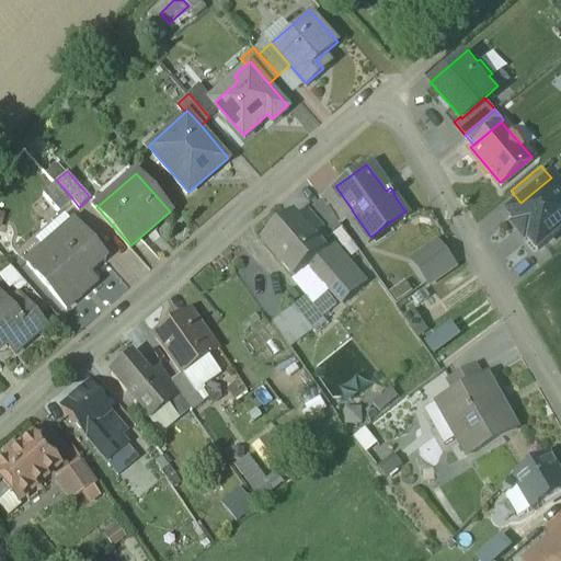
[(521,203),(508,214),(517,224),(513,228),(523,240),(527,237),(536,248),(560,226),(560,179),(557,173),(551,178),(521,203)]
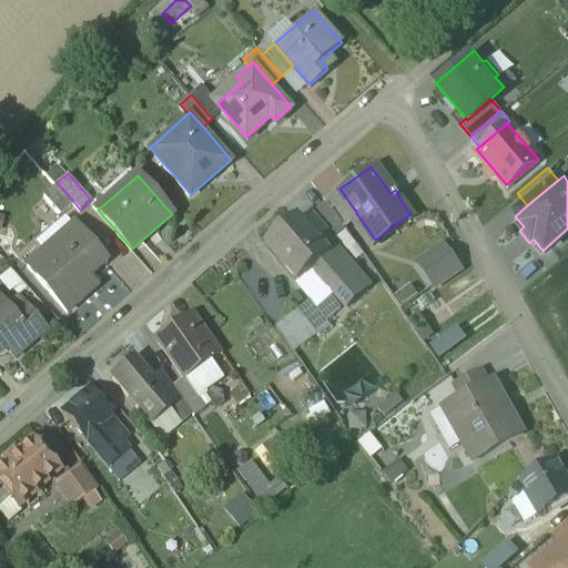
[(57,182),(43,194),(60,213),(73,201),(57,182)]
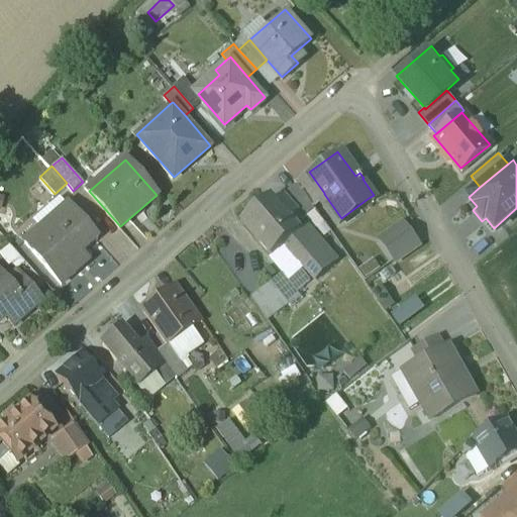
[(309,172),(296,182),(311,203),(324,194),(324,193),(309,172)]
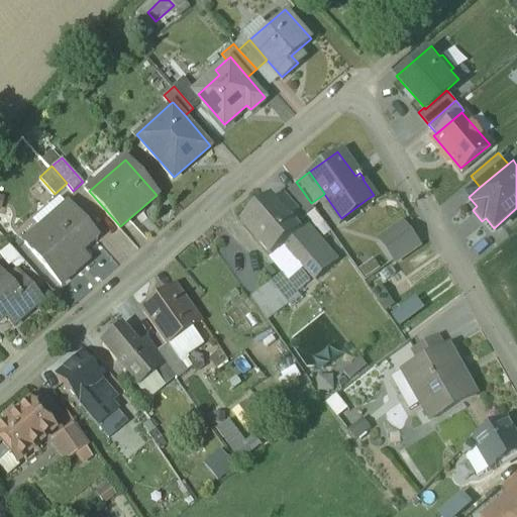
[(296,182),(281,194),(296,211),(294,212),(300,219),(314,208),(311,203),(296,182)]
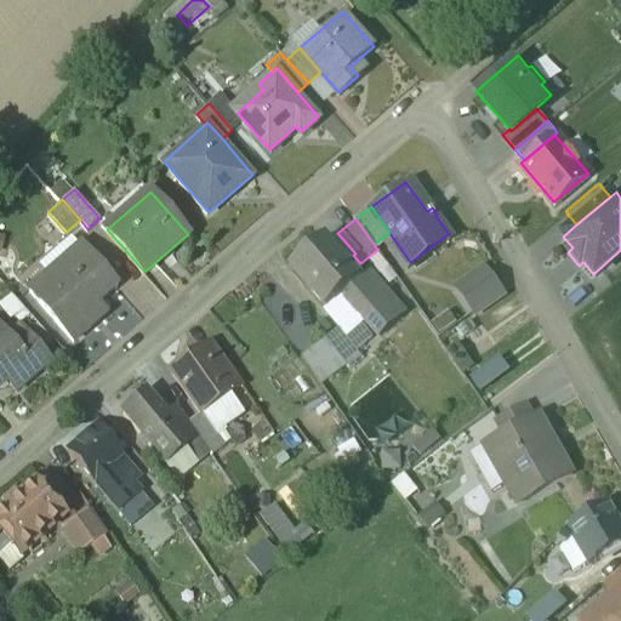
[(355,254),(337,233),(328,241),(346,262),(353,255),(355,254)]
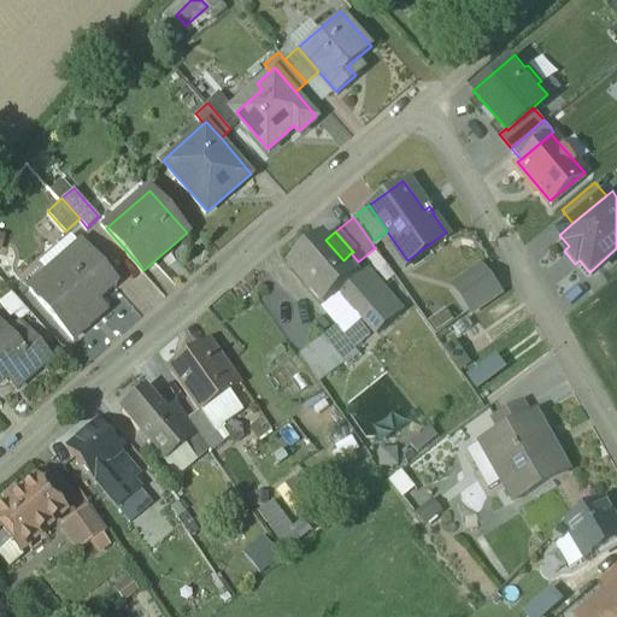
[(321,234),(288,263),(323,303),(339,289),(356,274),(354,272),(344,260),(325,240),(321,234)]
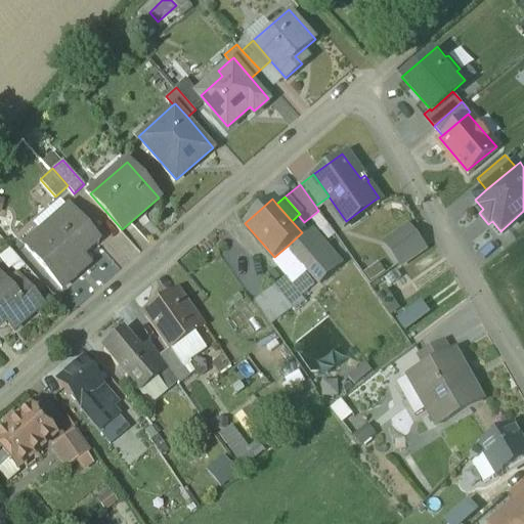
[(68,206),(24,244),(61,288),(77,274),(68,264),(96,239),(68,206)]
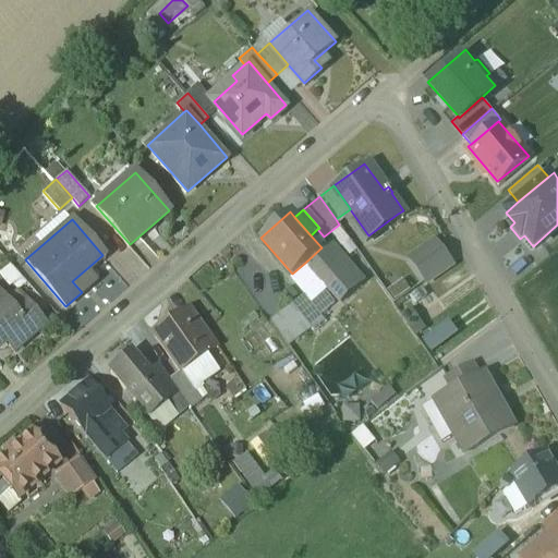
[(327,241),(320,246),(322,247),(306,262),(339,299),(361,280),(327,241)]
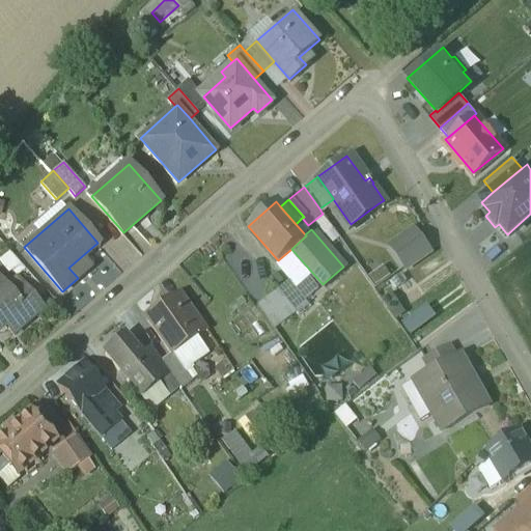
[(418,232),(394,249),(404,263),(428,248),(418,232)]
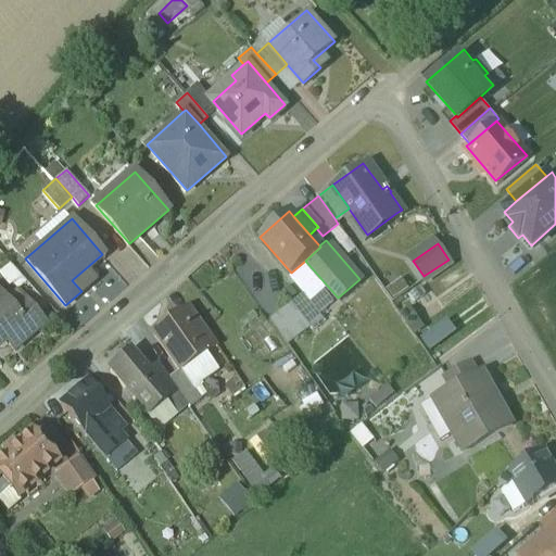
[(308,300),(302,292),(290,301),(310,326),(321,316),(317,311),(331,298),(323,288),(308,300)]
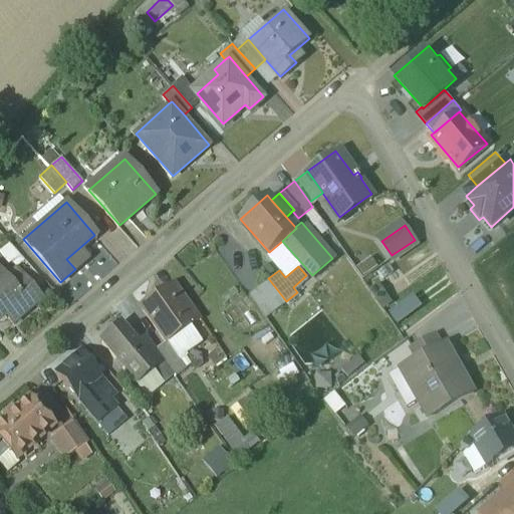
[(12,286),(0,272),(0,315),(4,312),(13,323),(40,298),(22,277),(12,286)]
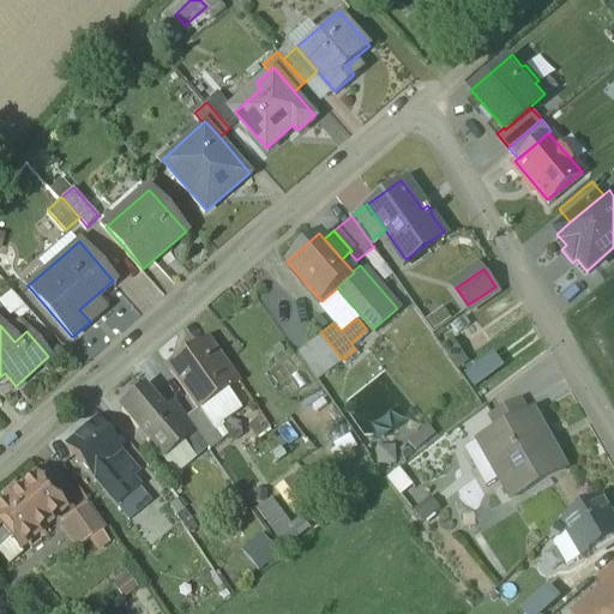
[(228,363),(210,337),(197,345),(216,372),(228,363)]
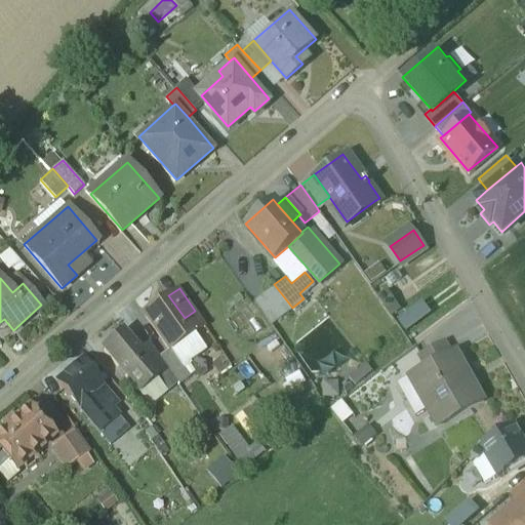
[(168,295),(145,313),(169,348),(170,347),(194,330),(185,318),(168,295)]
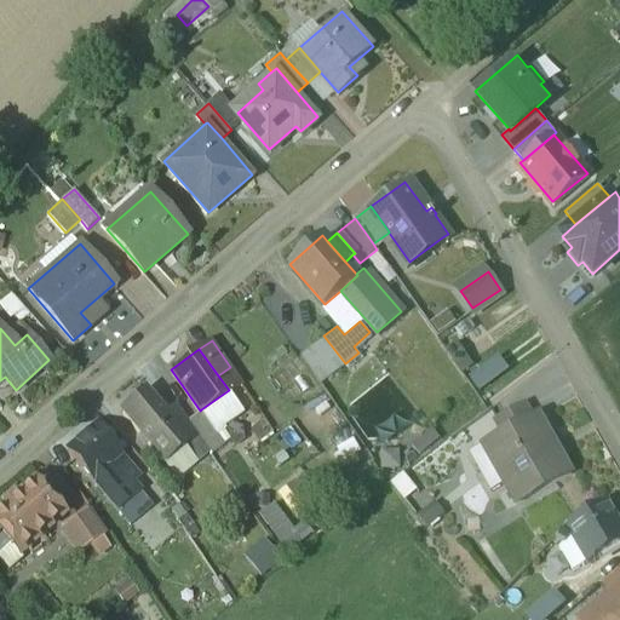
[(468,371),(477,384),(506,366),(498,351),(468,371)]
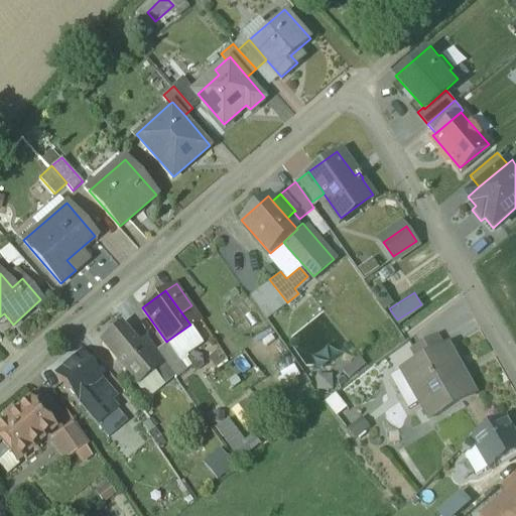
[(136,342),(121,325),(102,341),(135,381),(152,368),(153,366),(142,353),(143,352),(136,344),(137,343),(136,342)]
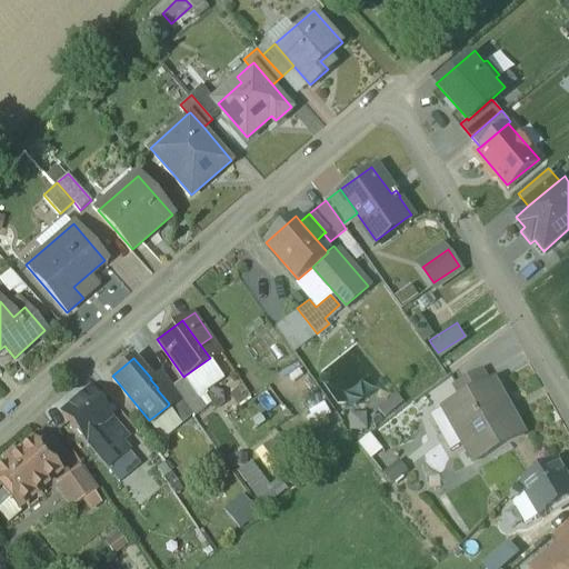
[(172,385),(161,368),(150,377),(151,378),(150,379),(158,388),(157,389),(169,403),(168,406),(171,409),(183,399),(172,385)]
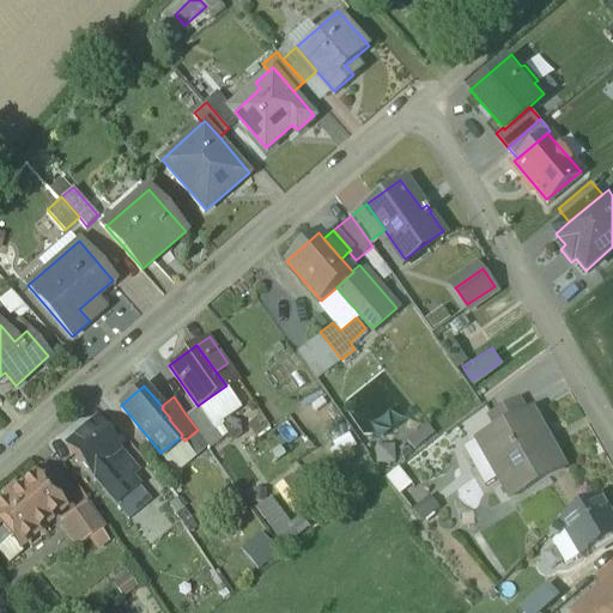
[(517,398),(490,413),(498,426),(525,411),(517,398)]
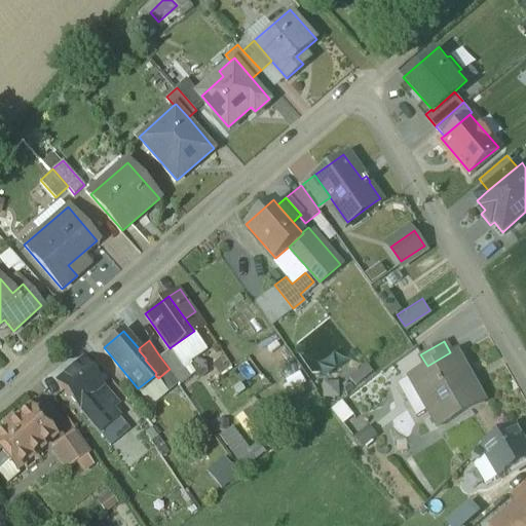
[(190,375),(171,347),(170,348),(159,355),(170,369),(179,383),(190,375)]
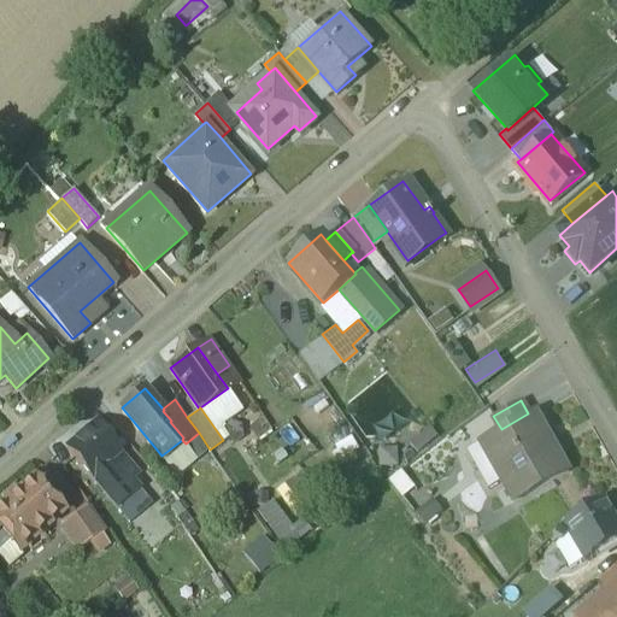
[(501,429),(479,441),(512,500),(568,469),(535,410),(528,413),(501,429)]
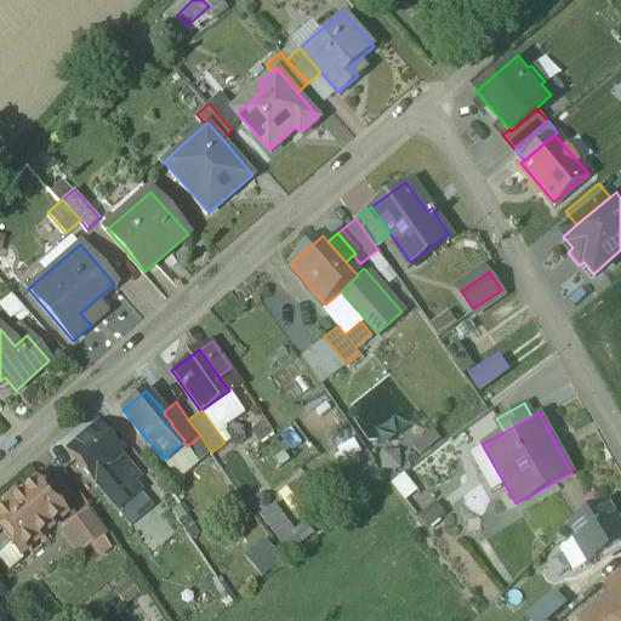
[(121,454),(95,422),(67,446),(93,477),(119,455),(121,454)]
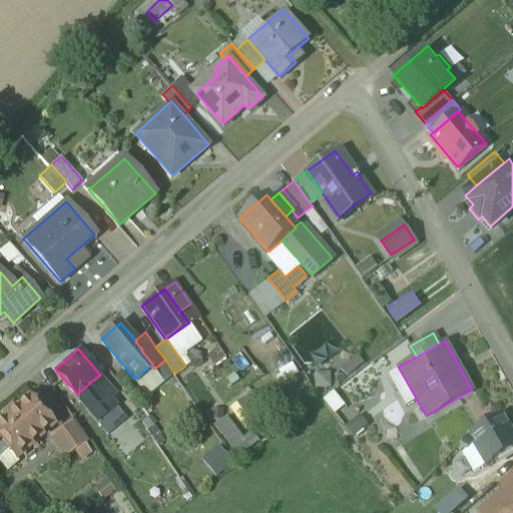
[(348,373),(364,360),(356,351),(340,364),(348,373)]
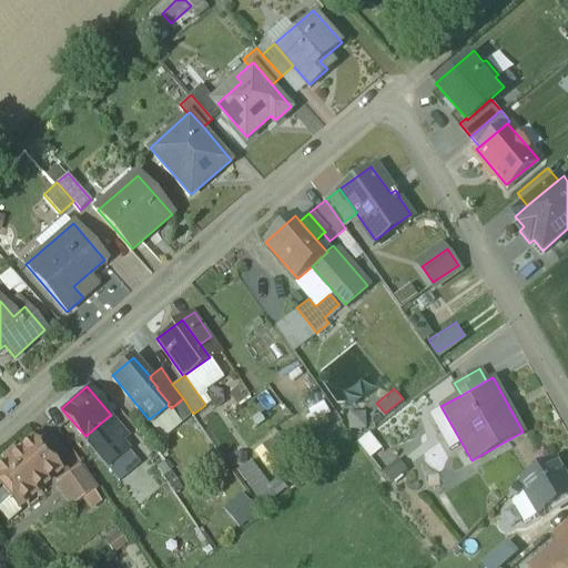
[(364,406),(347,407),(347,424),(364,424),(364,406)]
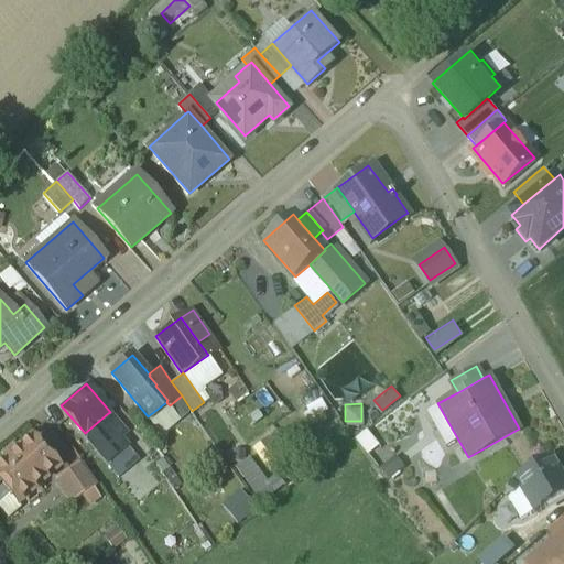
[(108,413),(85,433),(108,462),(128,444),(121,435),(125,433),(108,413)]
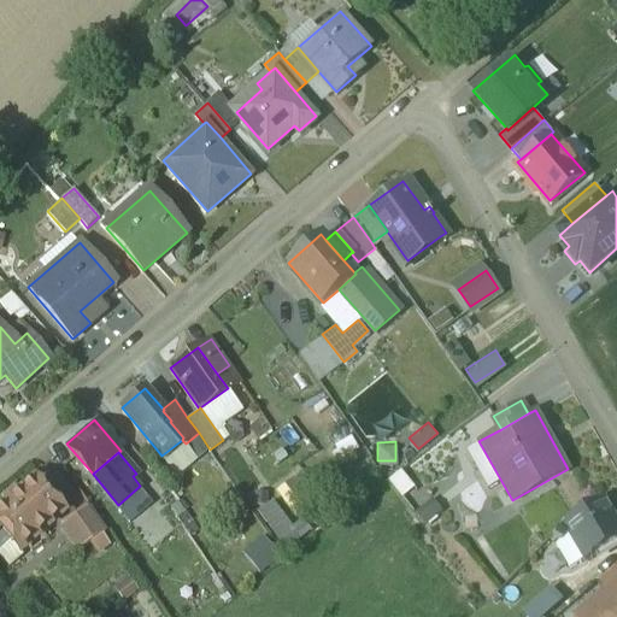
[(400,466),(388,475),(398,489),(410,481),(400,466)]
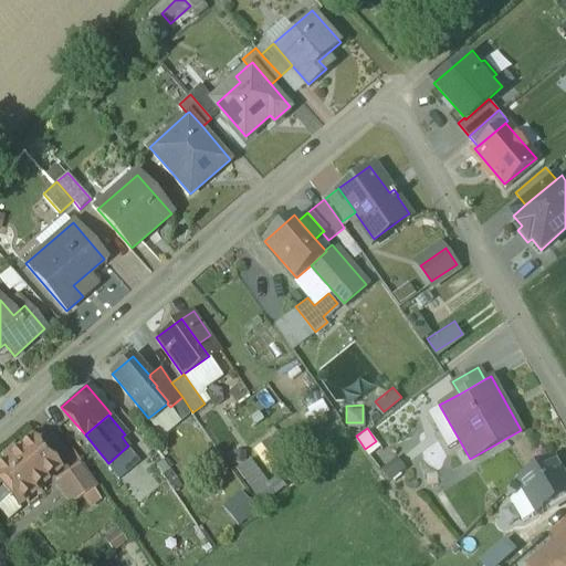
[(0,468),(0,485),(9,495),(17,504),(56,468),(31,440),(0,468)]
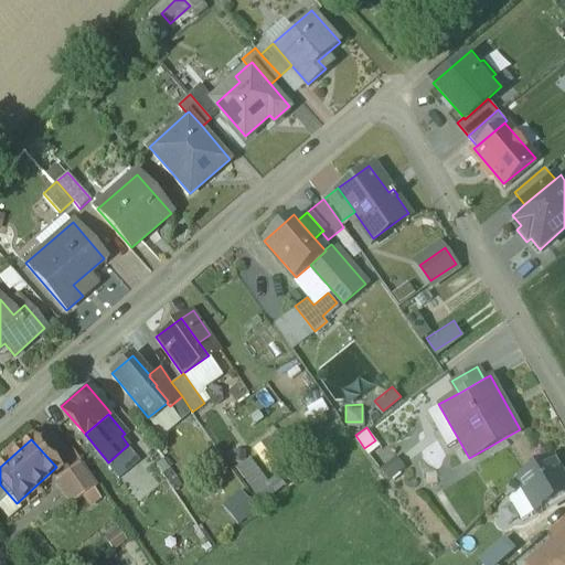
[(128,445),(108,462),(119,476),(140,459),(128,445)]
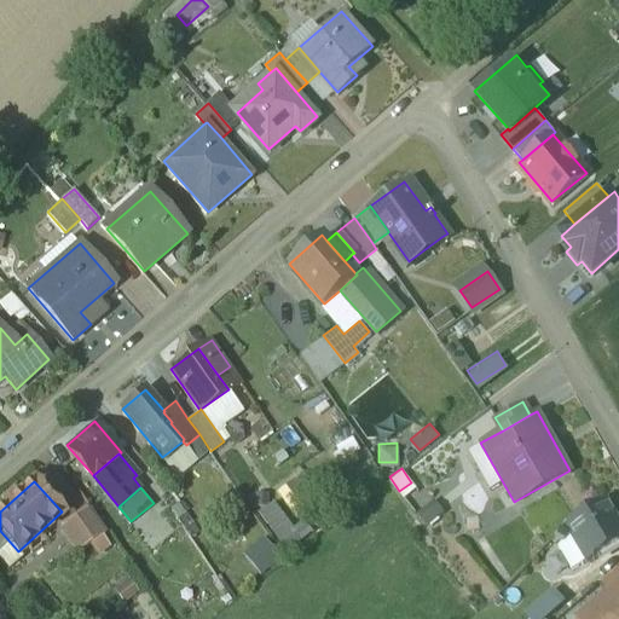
[(618,527),(603,501),(566,524),(554,536),(560,542),(570,532),(586,560),(588,561),(618,542),(618,527)]
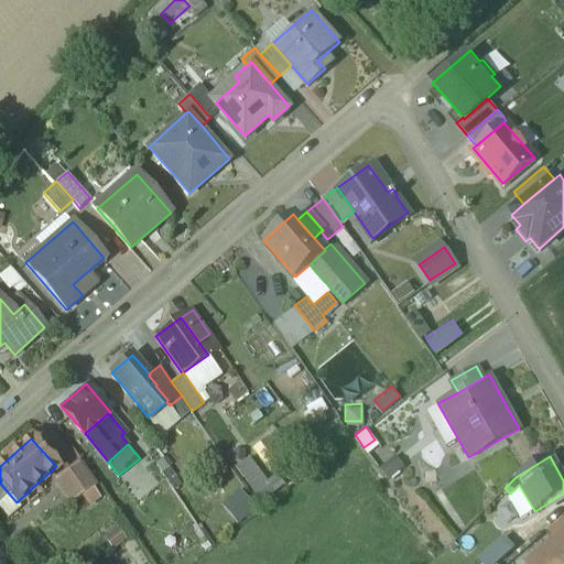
[(392,461),(378,473),(388,483),(401,470),(392,461)]
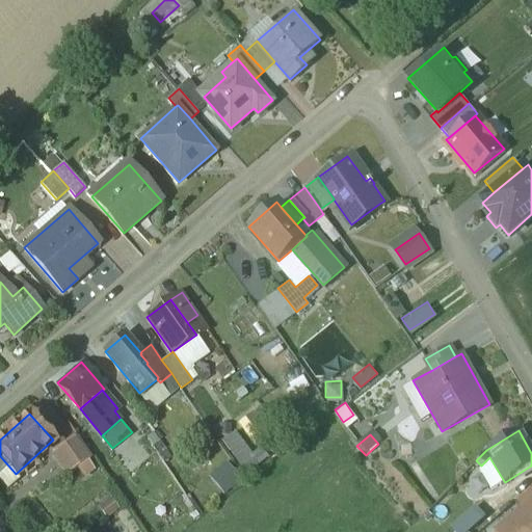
[(76,435),(52,453),(67,474),(77,466),(87,458),(90,456),(76,435)]
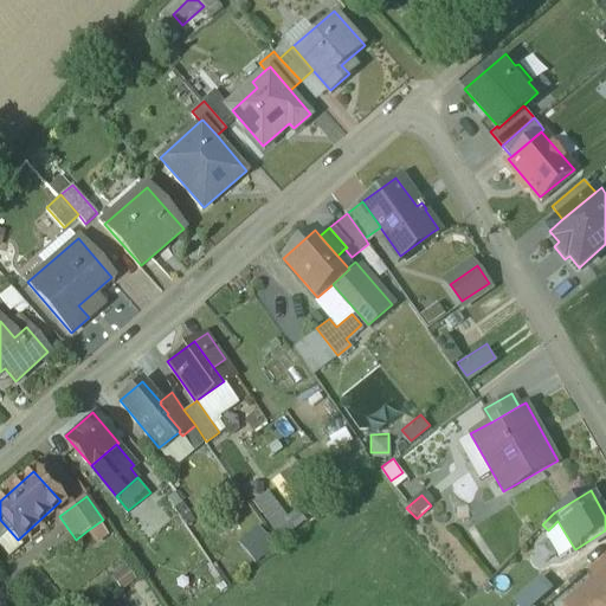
[(294,534),(275,509),(262,520),(281,543),(294,534)]
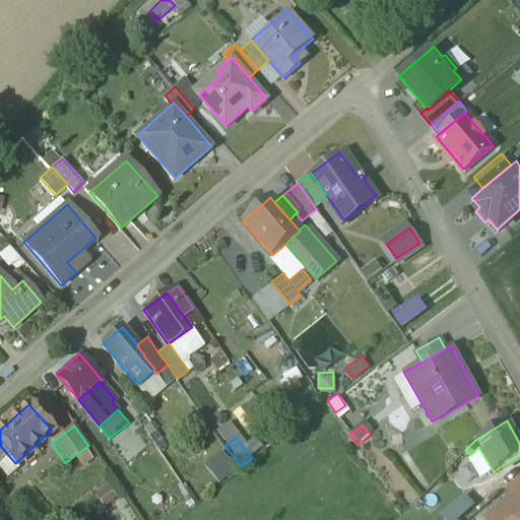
[(493,470),(478,447),(470,455),(467,458),(479,478),(493,470)]
